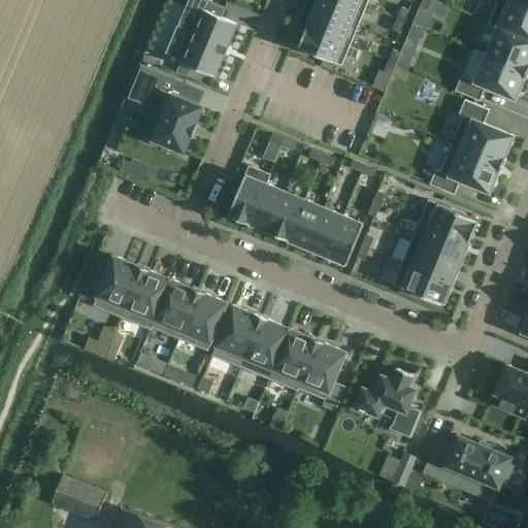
[(207,0),(188,0),(177,25),(193,32),(179,62),(213,76),(223,55),(225,55),(229,46),(227,45),(236,24),(221,18),(225,7),(207,0)]
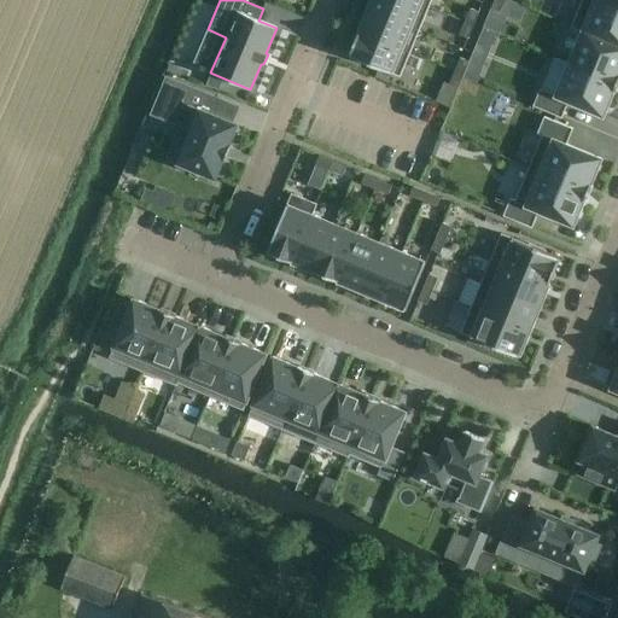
[(413,0),(371,0),(368,10),(410,28),(419,30),(429,6),(413,0)]
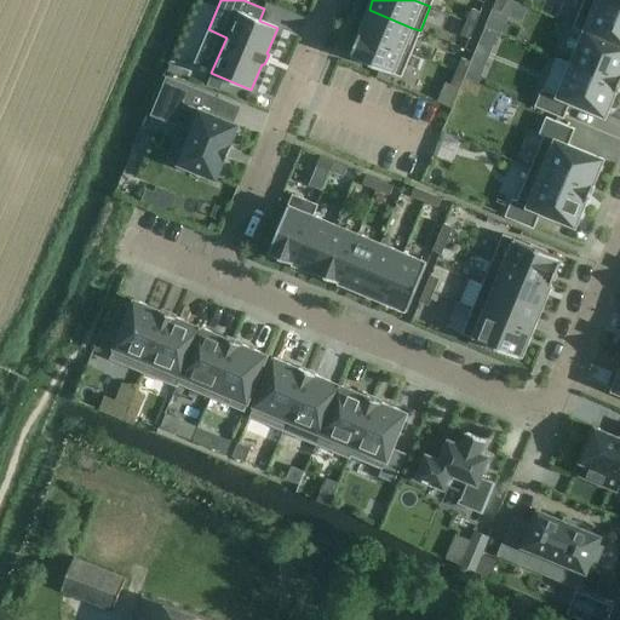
[(495,0),(493,7),(501,11),(505,0),(495,0)]
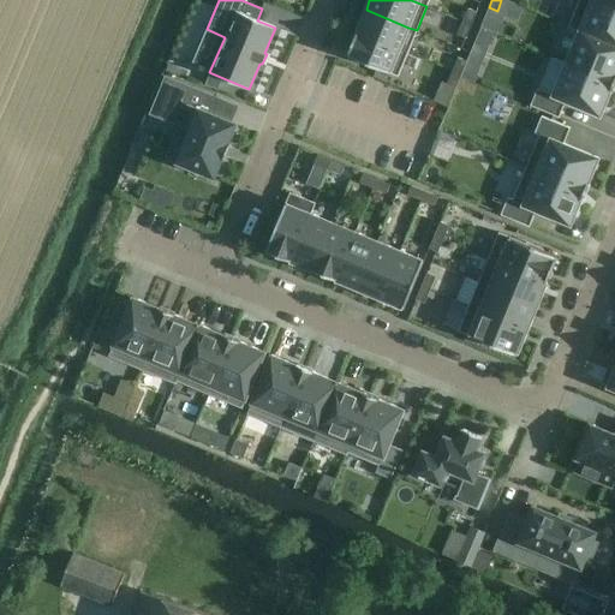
[(579,0),(568,25),(568,27),(579,31),(579,30),(614,43),(614,5),(602,0),(579,0)]
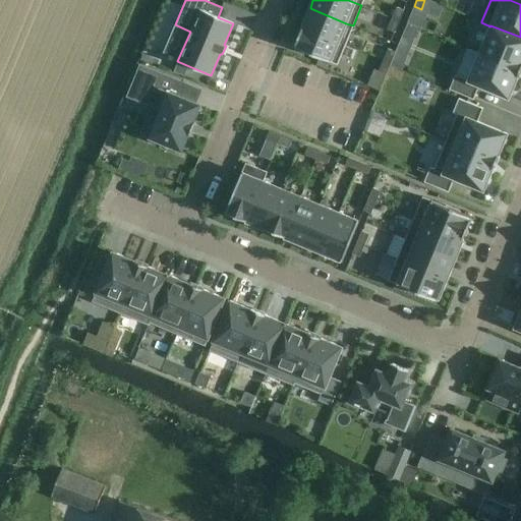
[(396,7),(392,18),(399,21),(404,10),(396,7)]
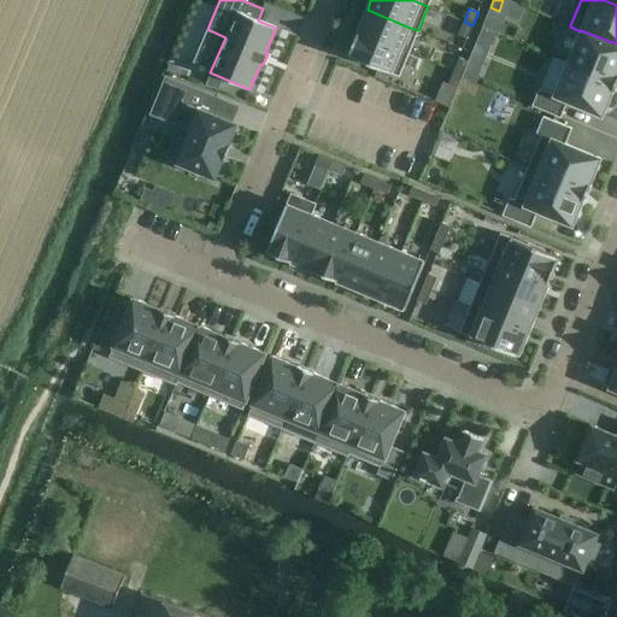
[(368,10),(359,30),(401,48),(410,28),(368,10)]
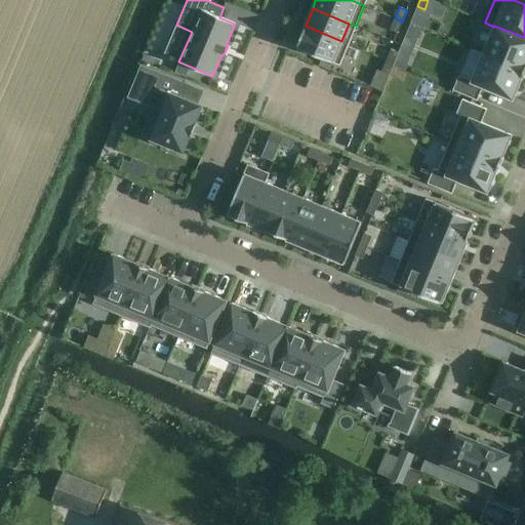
[(395,18),(390,30),(397,33),(402,22),(395,18)]
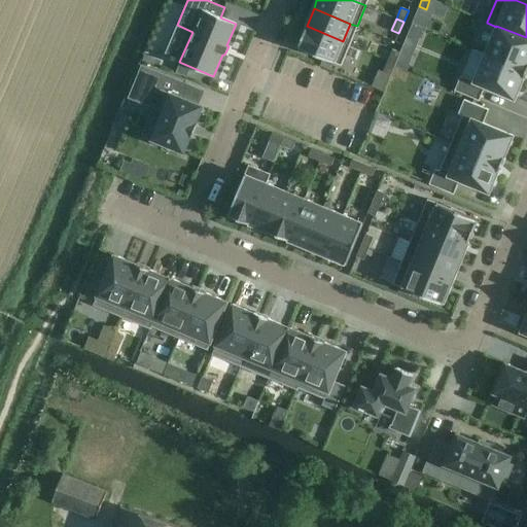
[(412,23),(407,35),(418,40),(423,28),(412,23)]
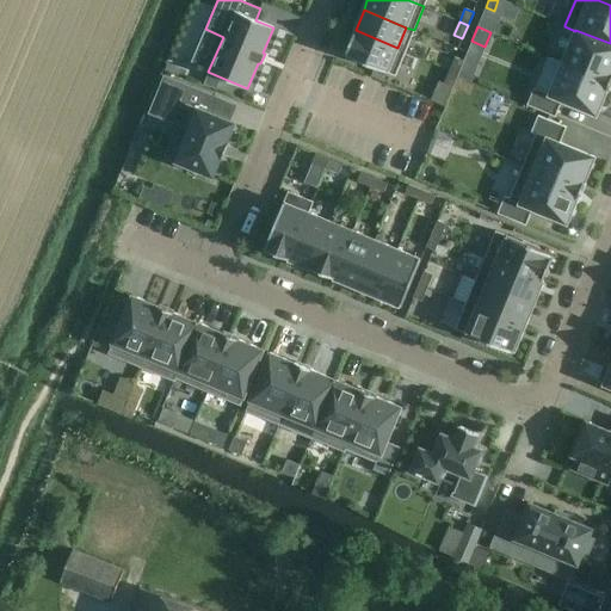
[(356,30),(345,55),(395,75),(406,50),(397,48),(356,30)]
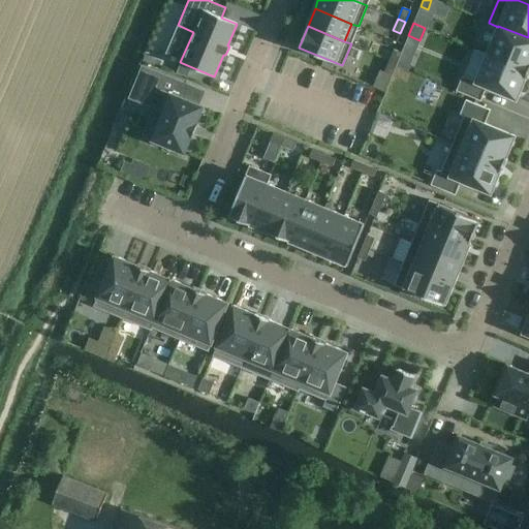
[(498,27),(487,53),(528,71),(528,69),(528,37),(498,26),(498,27)]
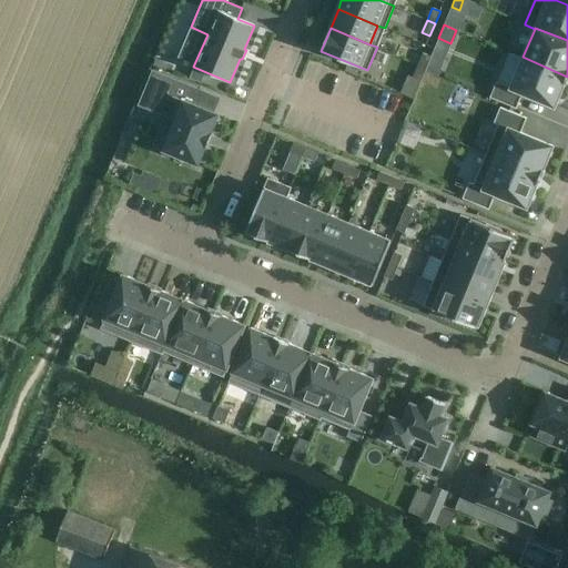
[(423,53),(417,66),(426,69),(430,57),(423,53)]
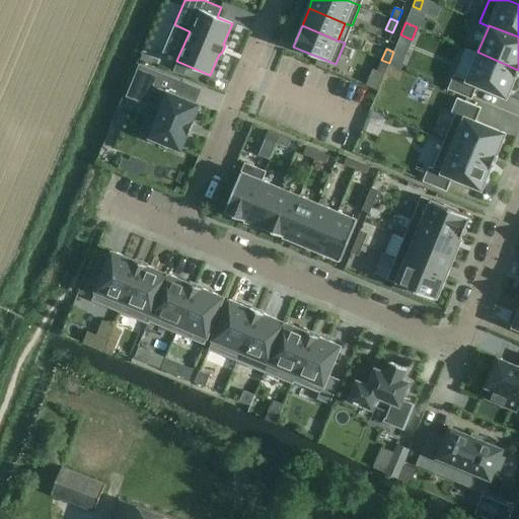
[(453,74),(447,88),(471,98),(476,85),(506,97),(515,76),(516,77),(518,70),(477,52),(466,79),(453,74)]
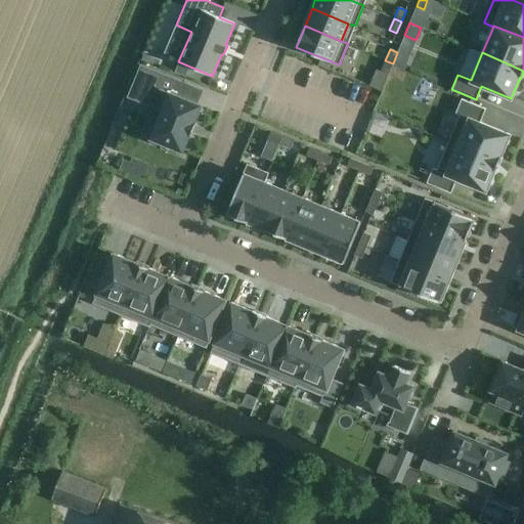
[(385,60),(381,72),(388,75),(393,63),(385,60)]
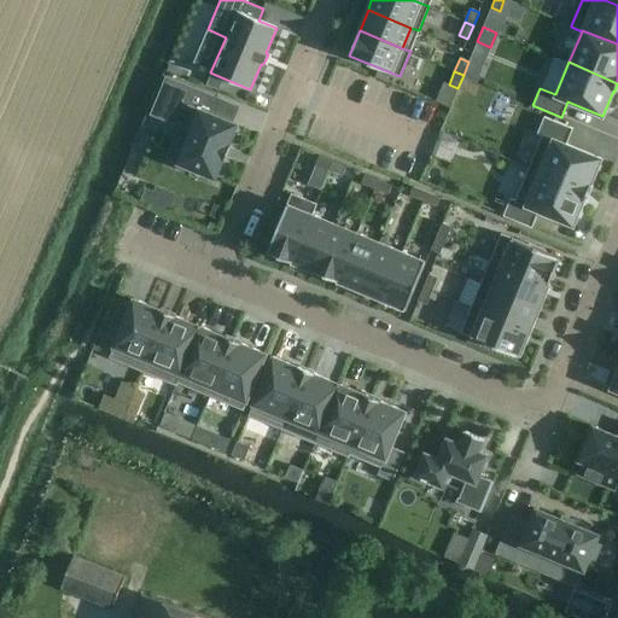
[(158,94),(186,106),(193,88),(182,83),(165,76),(158,94)]
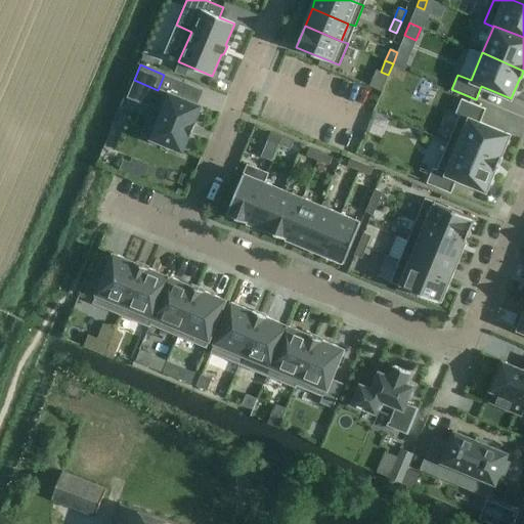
[(151,136),(151,138),(154,139),(180,150),(182,151),(182,149),(182,148),(188,134),(189,134),(194,122),(193,122),(200,107),(201,105),(199,104),(177,96),(183,83),(164,75),(158,90),(169,94),(153,136),(151,136)]
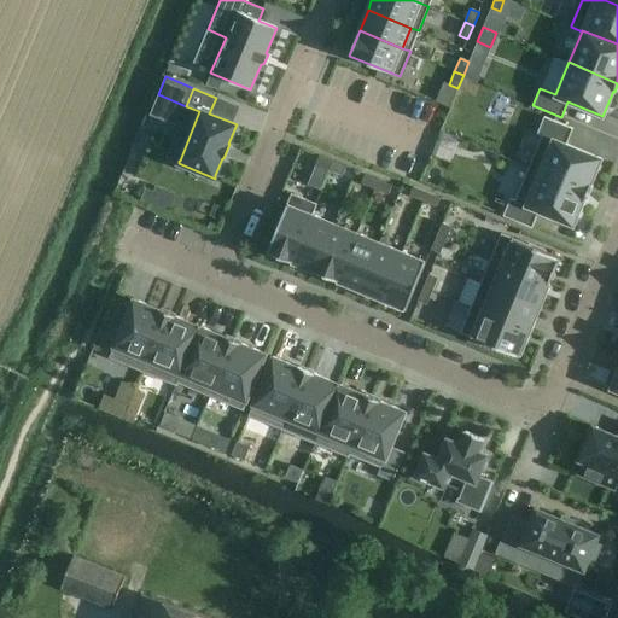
[(542,135),(529,168),(588,193),(592,185),(590,184),(601,158),(566,144),(572,128),(544,116),(537,134),(542,135)]
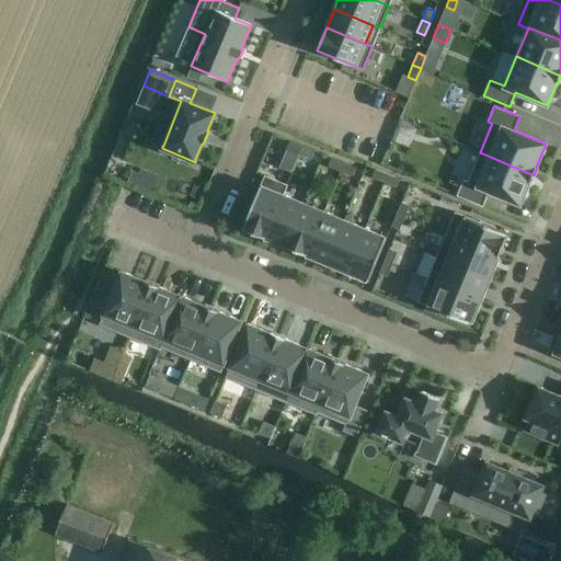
[(298,155),(301,146),(289,141),(286,149),(298,155)]
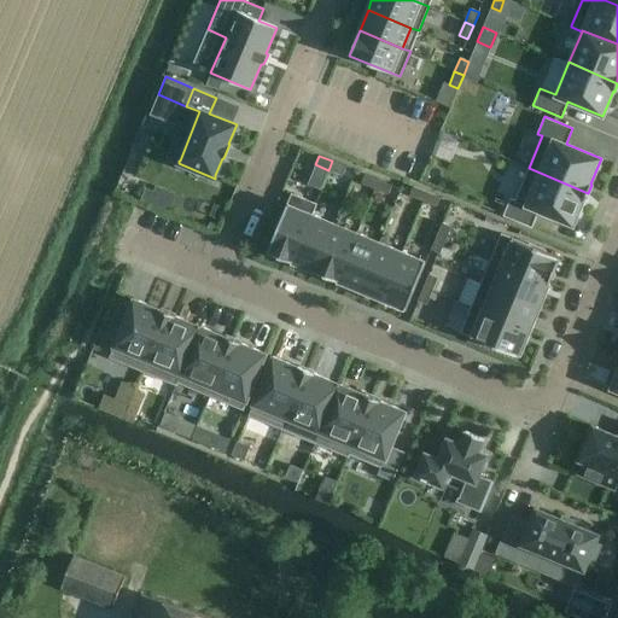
[(342,175),(345,167),(332,161),(328,170),(342,175)]
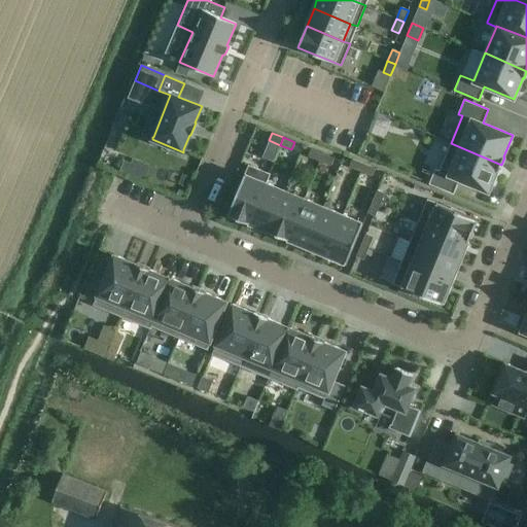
[(435,169),(429,183),(453,194),(459,180),(489,192),(497,171),(498,171),(501,165),(451,143),(440,171),(435,169)]
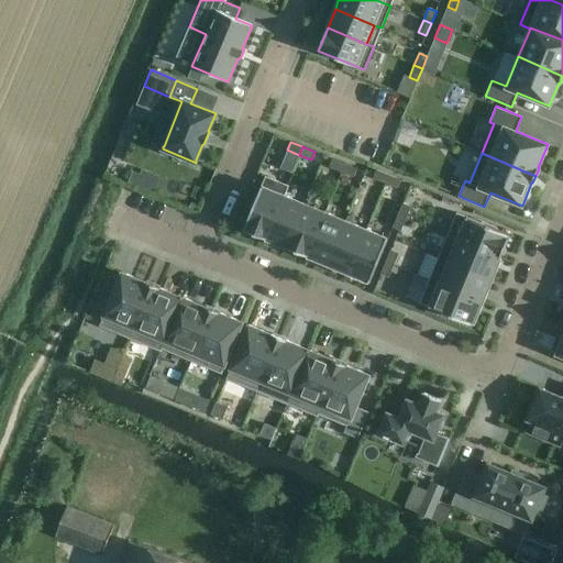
[(341,172),(344,164),(332,158),(329,167),(341,172)]
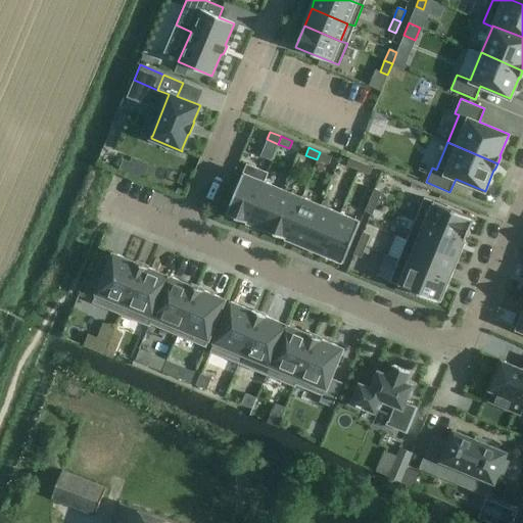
[(328,164),(331,156),(320,152),(317,159),(328,164)]
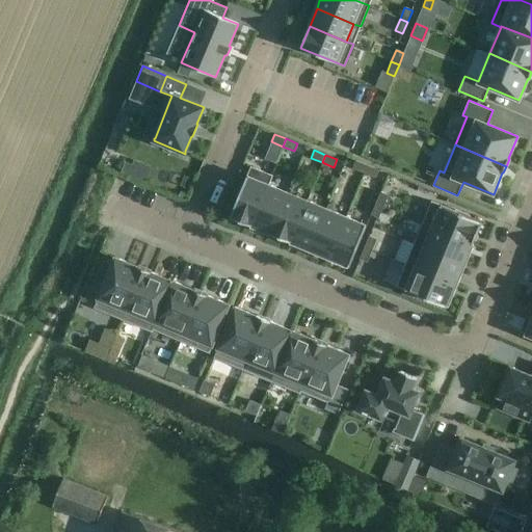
[(364,173),(367,165),(355,160),(352,168),(364,173)]
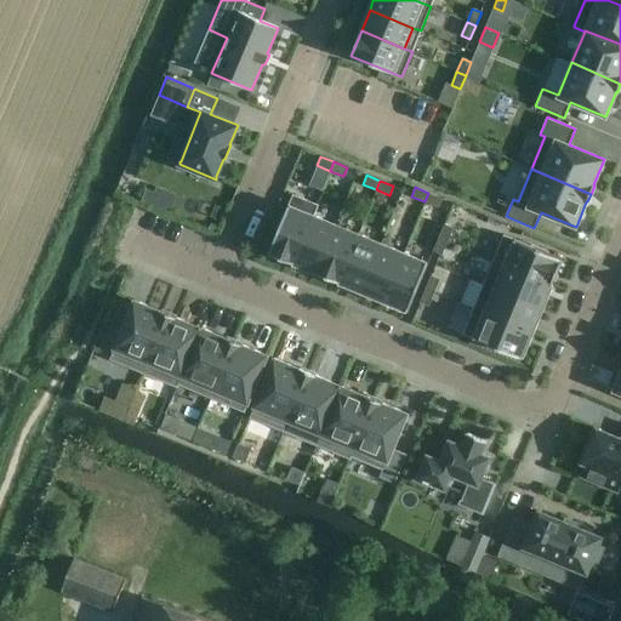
[(146,188),(141,200),(148,204),(154,192),(146,188)]
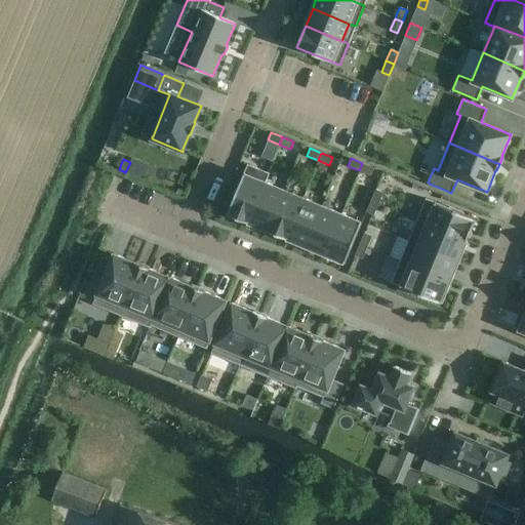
[(370,175),(373,168),(362,163),(359,170),(370,175)]
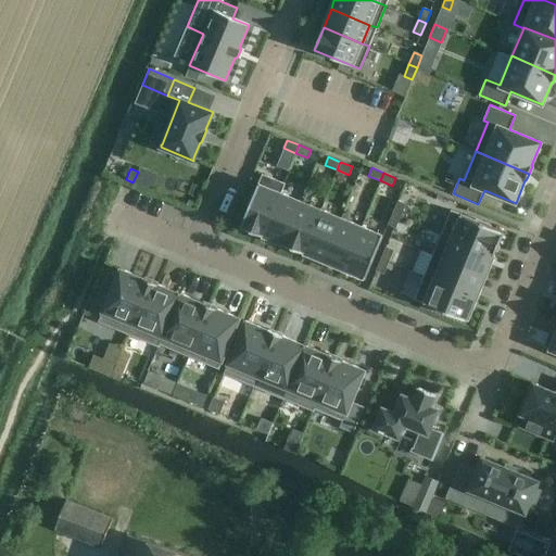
[(262,236),(283,182),(262,174),(240,227),(262,236)]
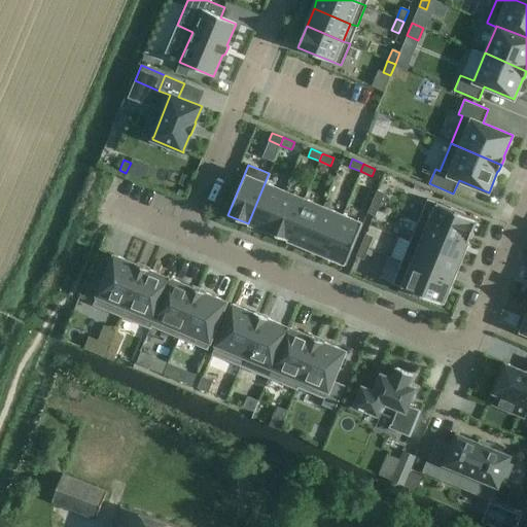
[(266,183),(270,174),(269,173),(248,223),(268,232),(284,190),(266,183)]
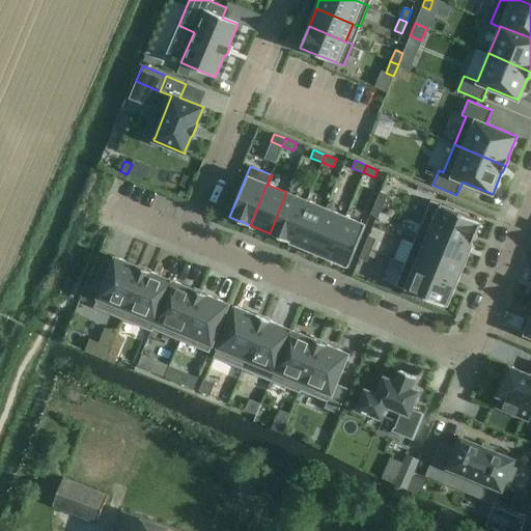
[(289,242),(306,200),(286,192),(270,233),(289,242)]
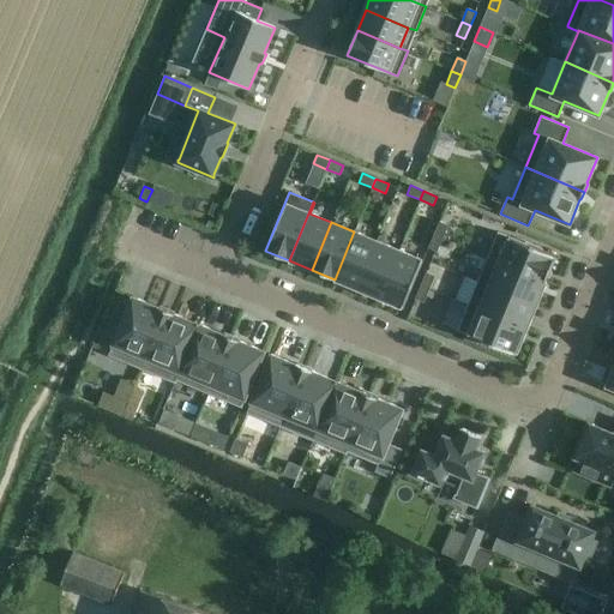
[(443,239),(447,226),(439,222),(433,235),(443,239)]
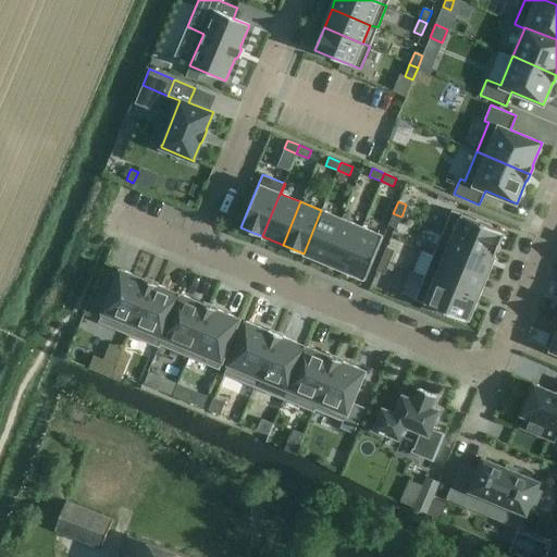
[(324,261),(342,219),(321,210),(304,254),(324,261)]
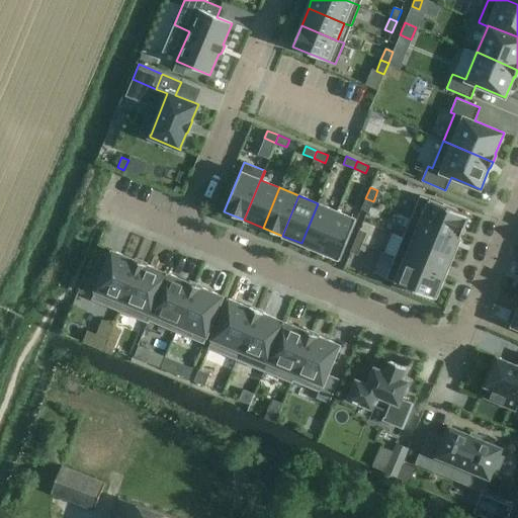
[(460,237),(469,216),(420,195),(412,217),(460,237)]
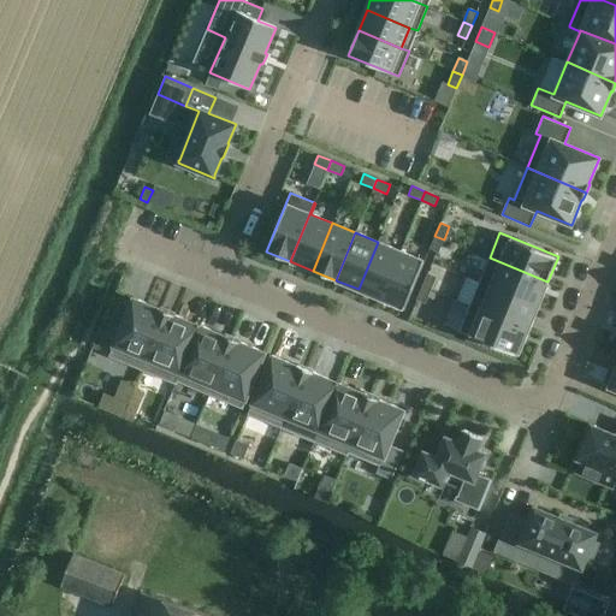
[(438,253),(444,240),(434,236),(430,249),(438,253)]
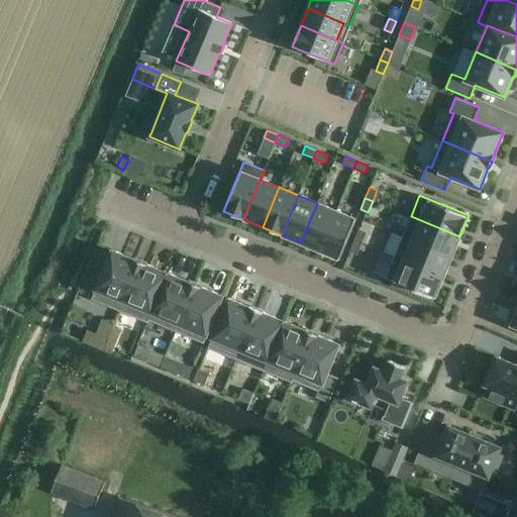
[(320,250),(336,210),(317,203),(301,242),(320,250)]
